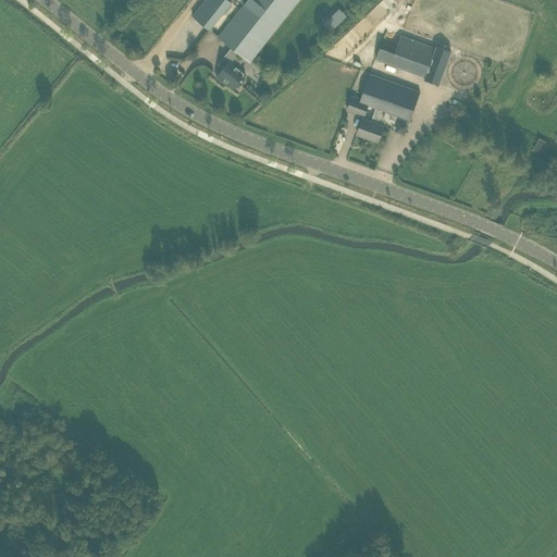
[(205,0),(193,15),(210,29),(232,2),(229,0),(205,0)]
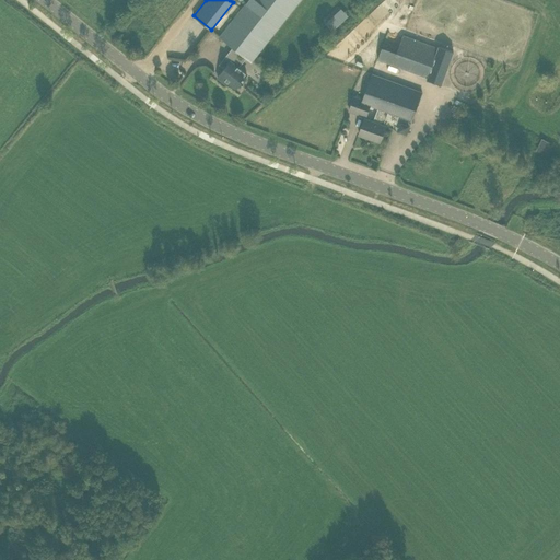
[(226,85),(230,82),(231,83),(236,89),(247,76),(238,68),(246,58),(252,61),(302,0),(247,0),(220,36),(240,53),(231,62),(228,59),(222,66),(225,69),(218,79),(226,85)]
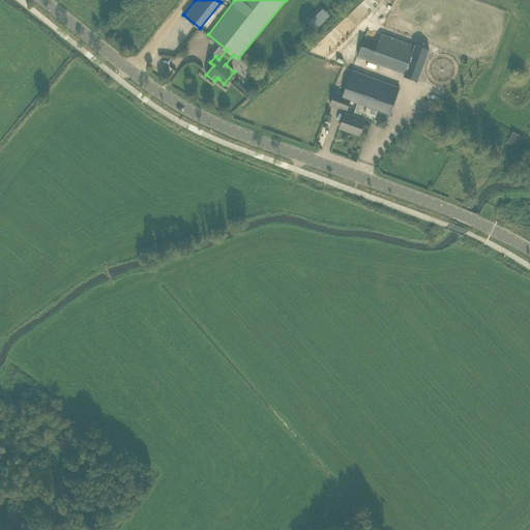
[(318,13),(308,23),(315,29),(324,20),(318,13)]
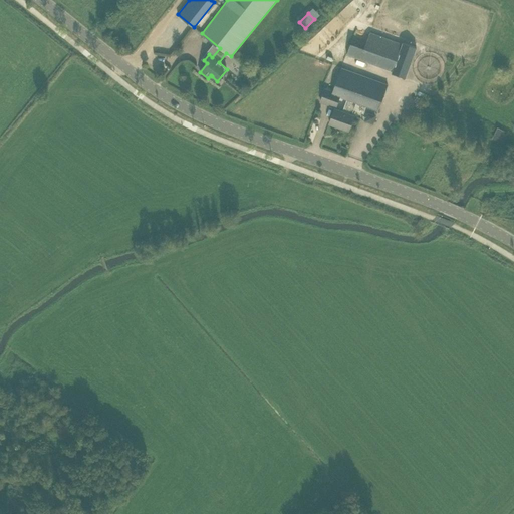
[(333,31),(329,37),(335,41),(339,35),(333,31)]
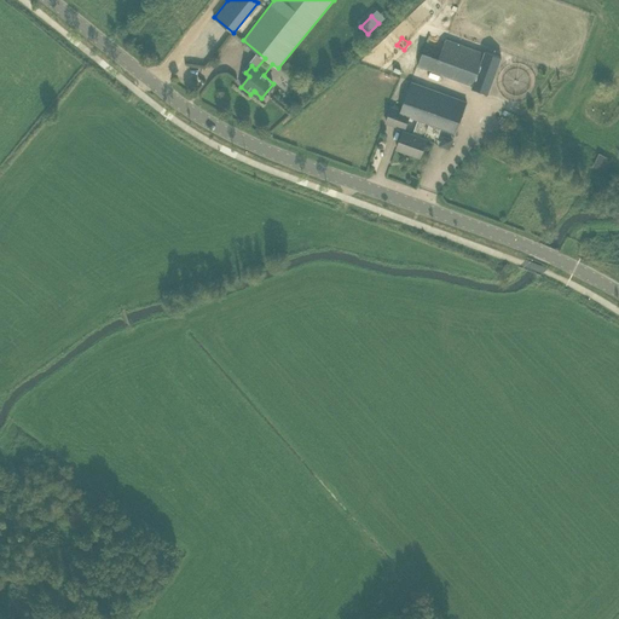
[(472,88),(487,94),(502,57),(485,51),(484,52),(445,39),(433,71),(472,86),(472,88)]
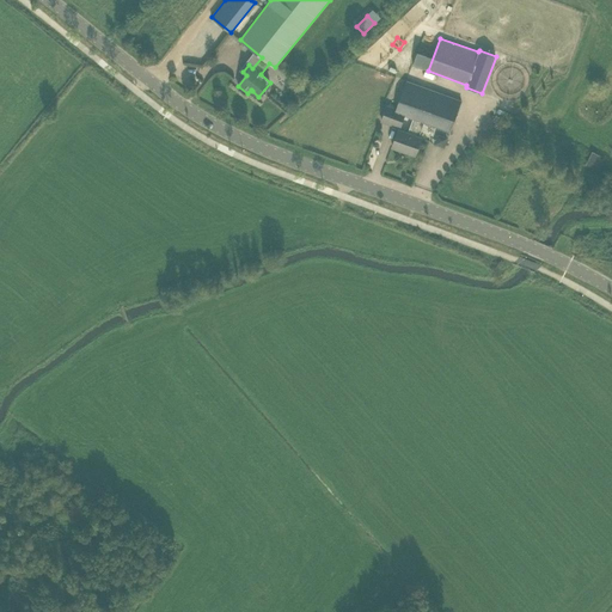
[(392,147),(404,151),(404,150),(415,153),(414,154),(415,155),(421,138),(418,136),(424,122),(451,132),(461,101),(405,80),(396,108),(387,105),(381,121),(399,128),(404,115),(412,118),(408,133),(398,129),(392,147)]
